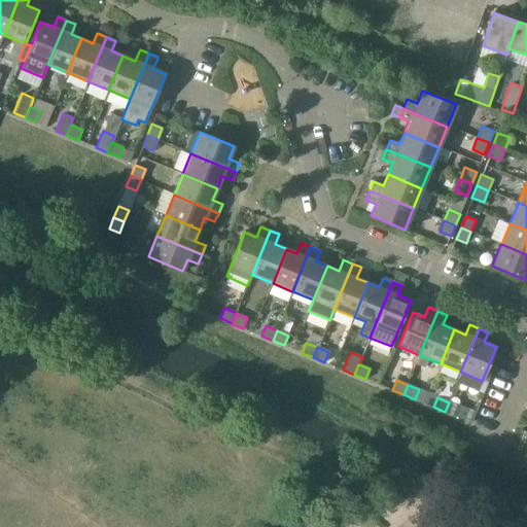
[(456,417),(460,407),(449,402),(445,412),(456,417)]
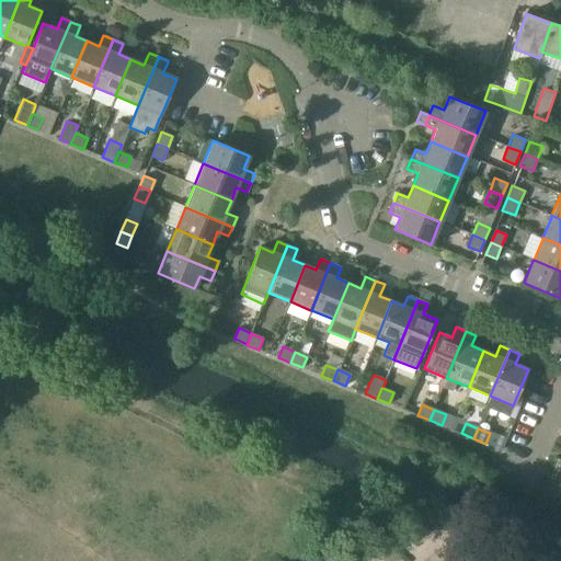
[(560,496),(560,470),(554,468),(551,478),(560,481),(560,484),(557,495),(560,496)]
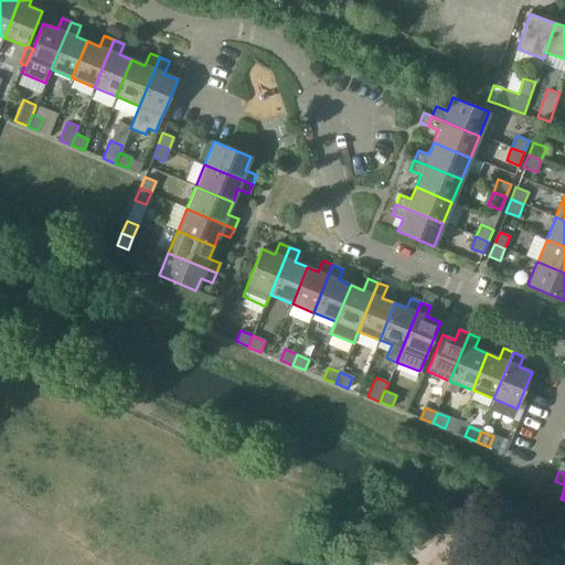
All buildings are outlined.
